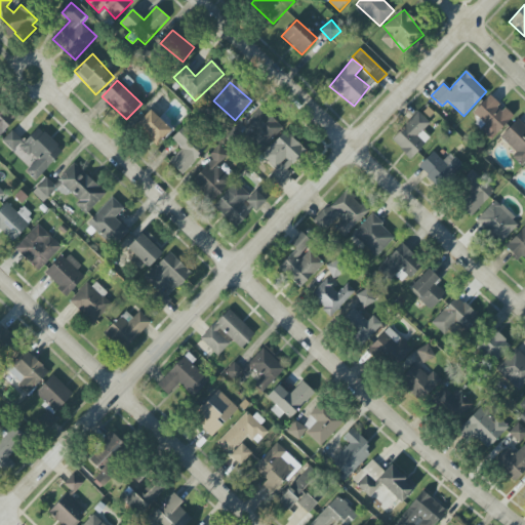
[(489,95),(473,113),(479,119),(475,124),(491,140),(514,116),(505,108),(503,109),(489,95)]
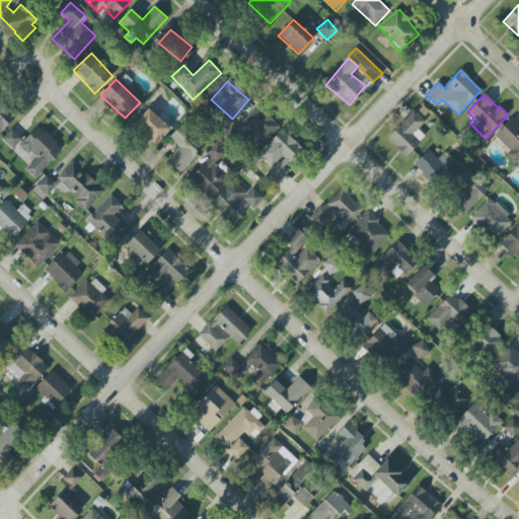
[(0,104),(0,133),(14,119),(0,104)]
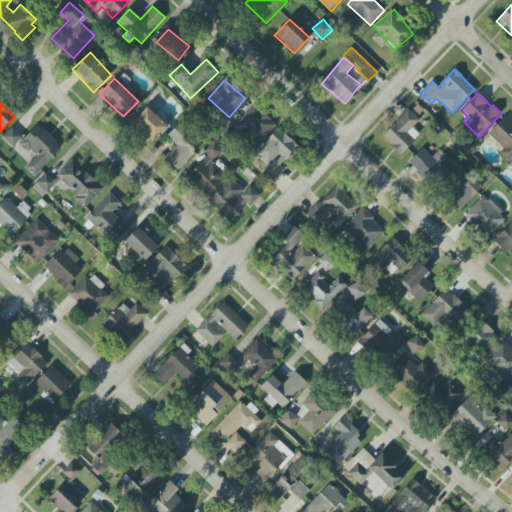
[(275,125),(254,105),(232,130),(253,149),(275,125)]
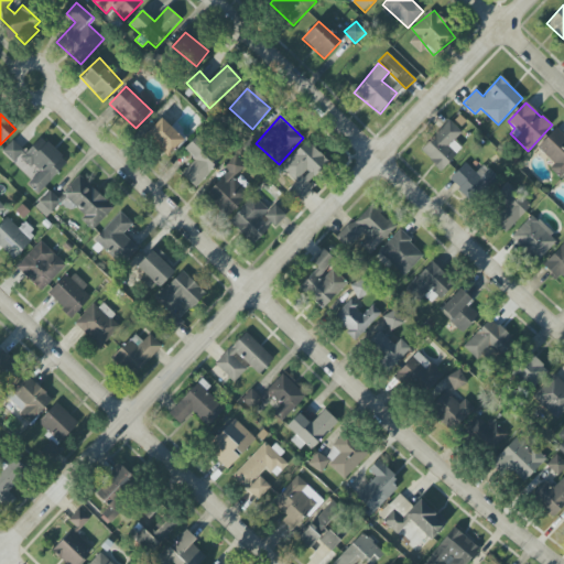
[(144,136),(167,158),(184,140),(162,118),(144,136)]
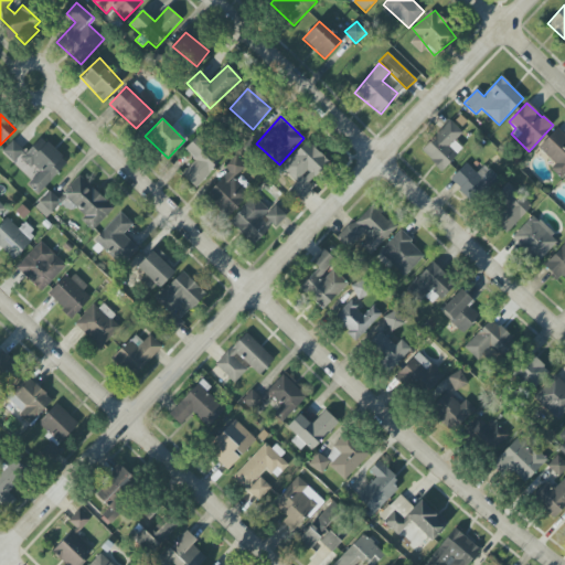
[(420,151),(441,171),(462,149),(455,141),(462,132),(450,120),(420,151)]
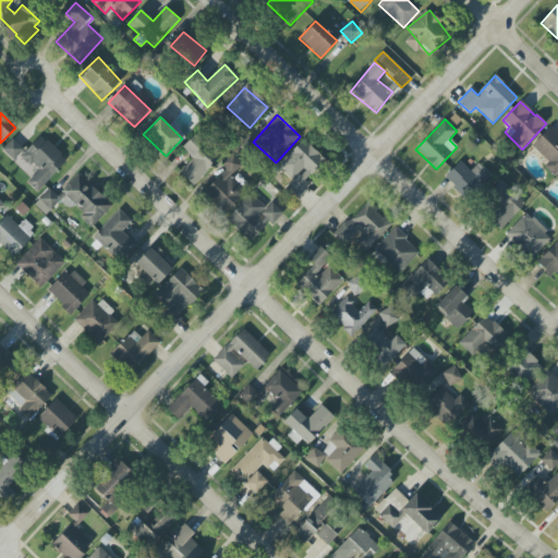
[(548,162),(544,167),(554,177),(557,171),(557,134),(549,126),(532,146),(548,162)]
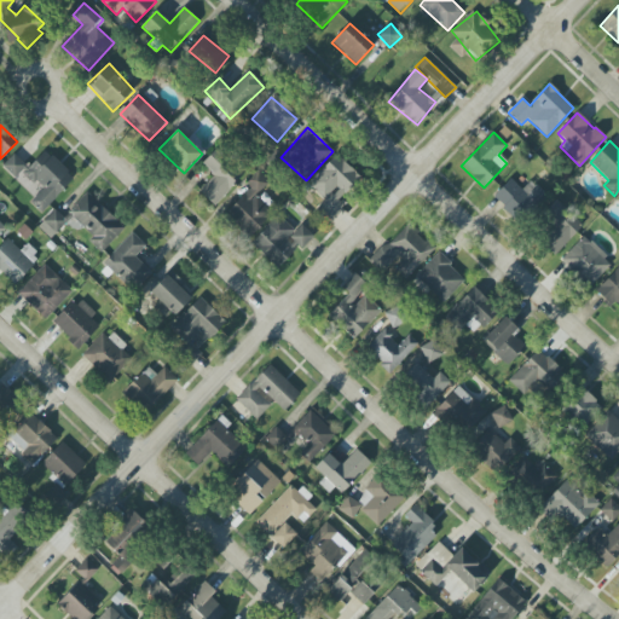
[(41,213),(75,178),(45,150),(29,167),(13,154),(3,167),(15,178),(22,171),(42,189),(30,202),(41,213)]
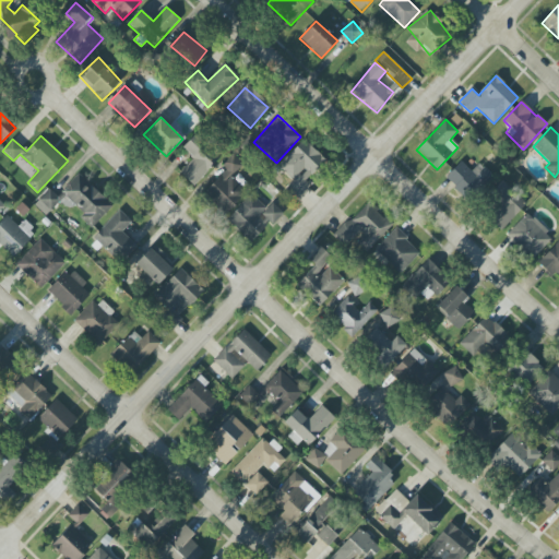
[(182,147),(193,158),(180,173),(194,186),(219,158),(194,135),(182,147)]
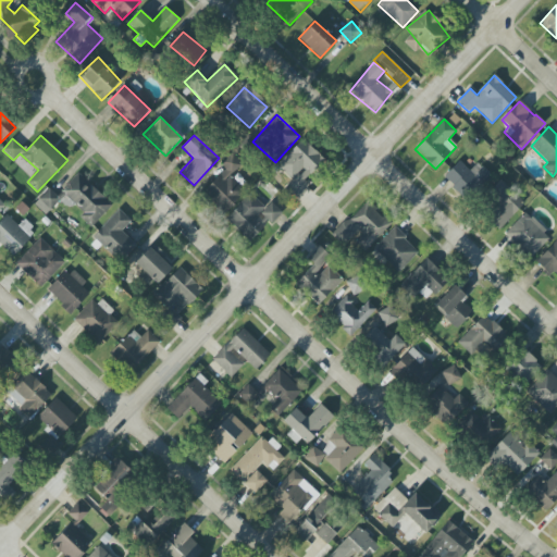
[(276,165),(293,180),(284,188),(295,199),(310,184),(306,181),(325,160),(302,138),(276,165)]
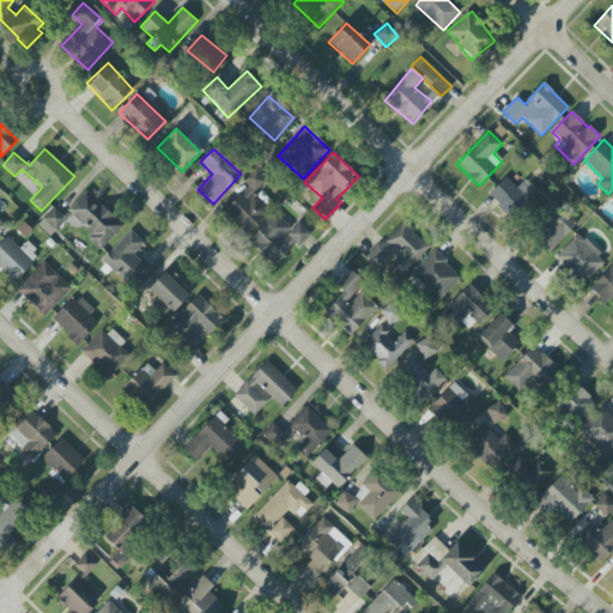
[(254,194),(267,181),(254,169),(243,180),(249,186),(223,212),(247,236),(271,211),(254,194)]
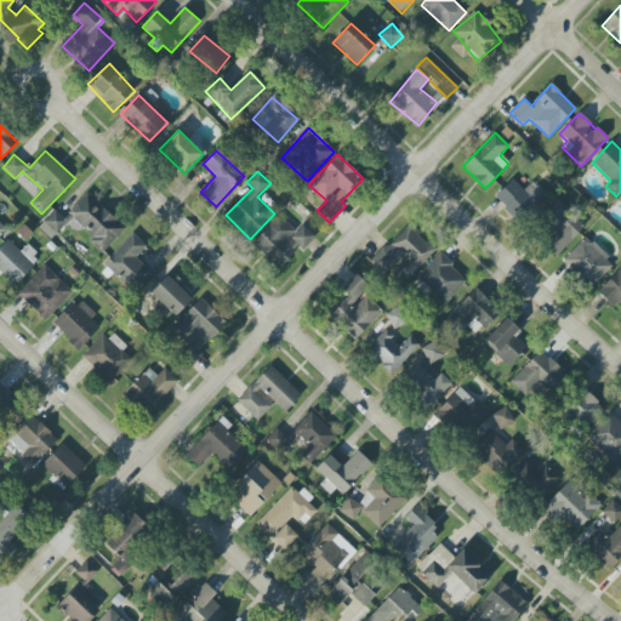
[(533,182),(523,191),(512,178),(494,197),(518,222),(546,195),(533,182)]
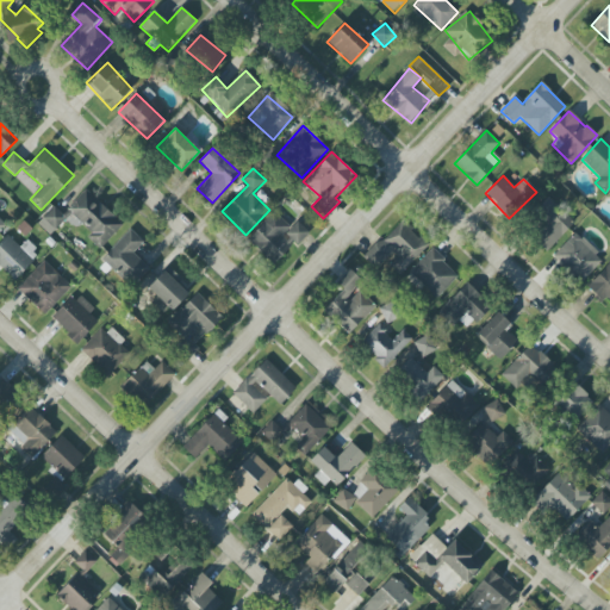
[(547,251),(572,225),(548,203),(524,230),(547,251)]
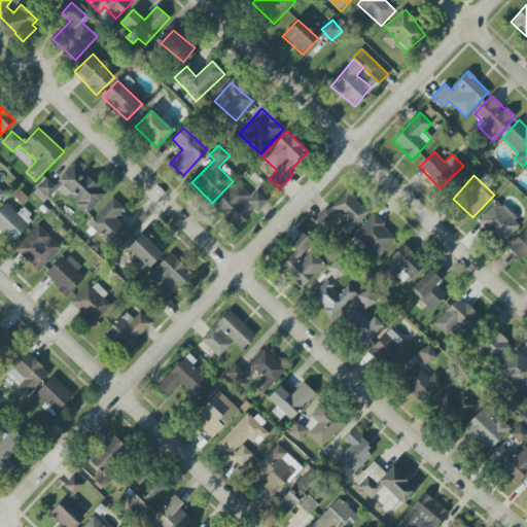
[(214,206),(236,229),(253,211),(255,213),(267,202),(256,191),(251,197),(238,183),(214,206)]
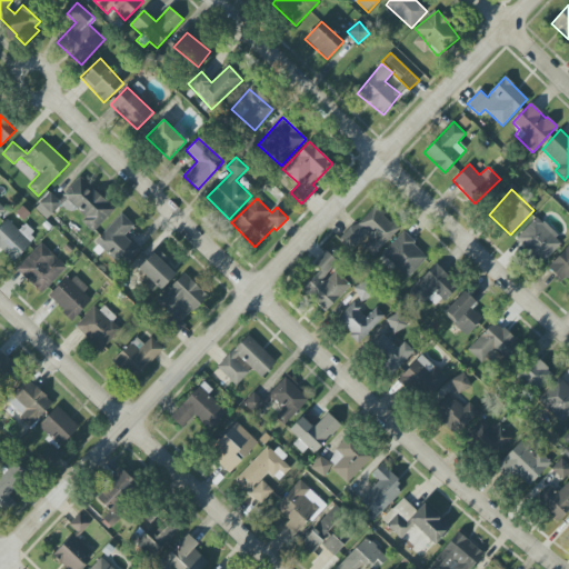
[(372,257),(399,230),(376,206),(339,240),(350,251),(359,243),(372,257)]
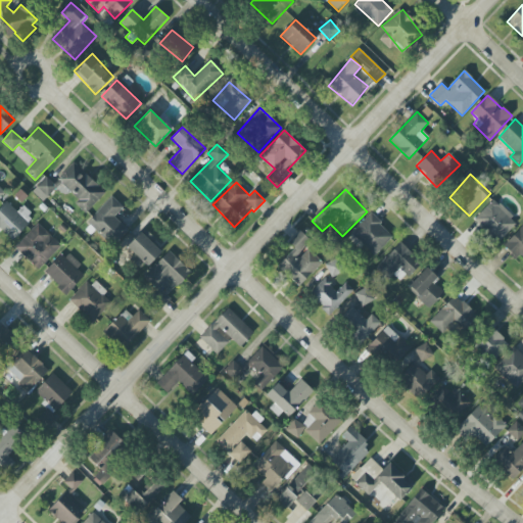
[(87,223),(111,246),(128,230),(113,218),(123,207),(111,197),(87,223)]
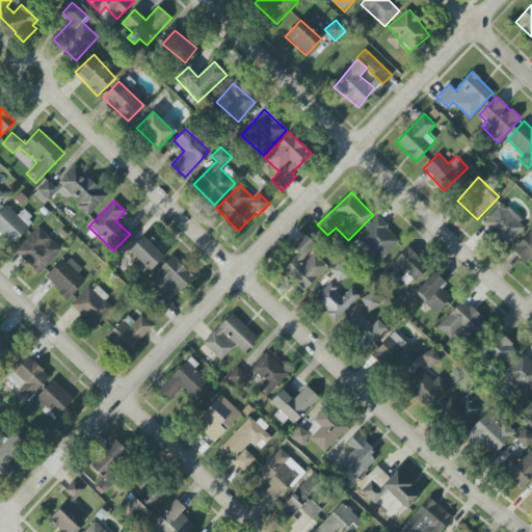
[(507,246),(526,227),(502,204),(482,223),(507,246)]
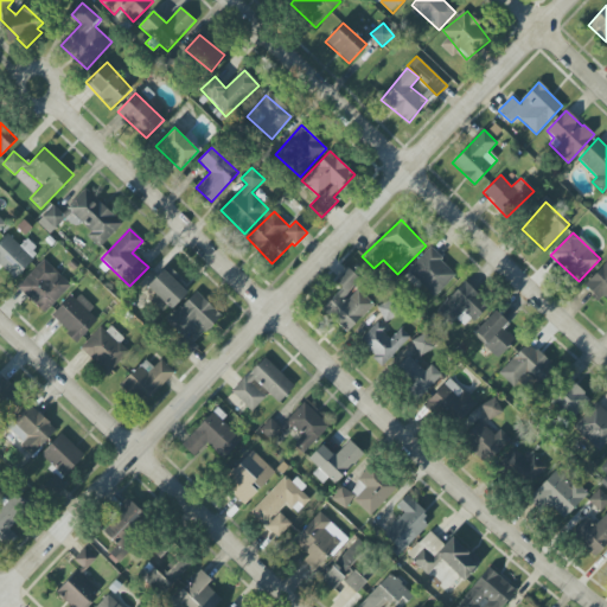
[(0,267),(13,281),(39,254),(25,241),(20,246),(7,234),(0,241),(0,267)]
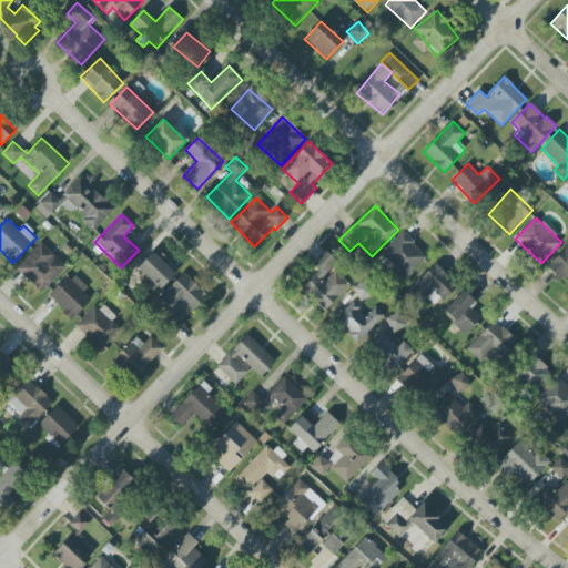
[(382,254),(407,279),(427,256),(402,232),(382,254)]
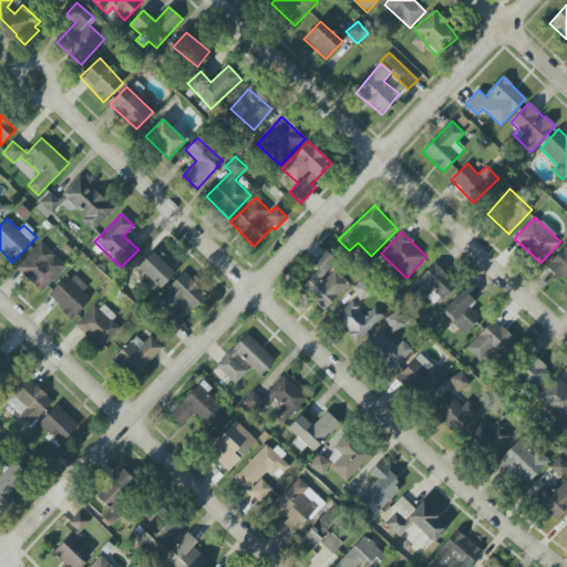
[(16,269),(42,294),(66,267),(40,241),(16,269)]
